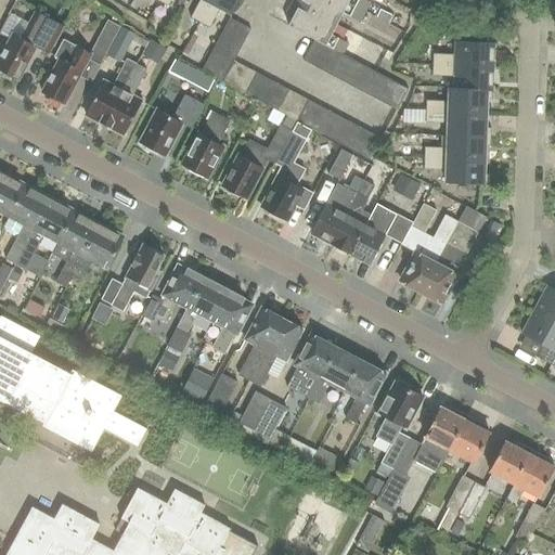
[(201,0),(191,18),(201,23),(213,0),(201,0)]
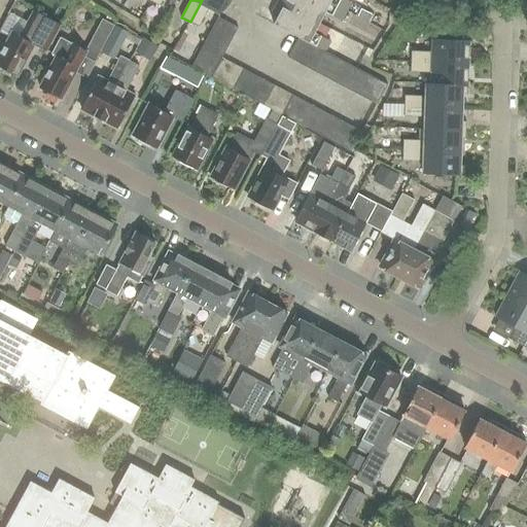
[(202,0),(190,22),(200,27),(210,8),(220,14),(227,0),(202,0)]
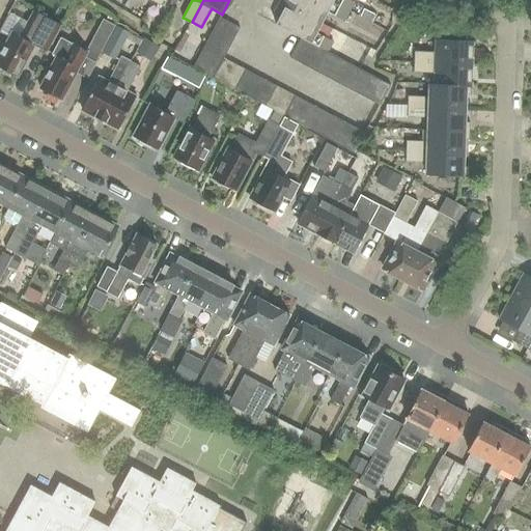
[(281,0),(281,1),(324,24),(329,12),(344,22),(350,12),(326,0),(281,0)]
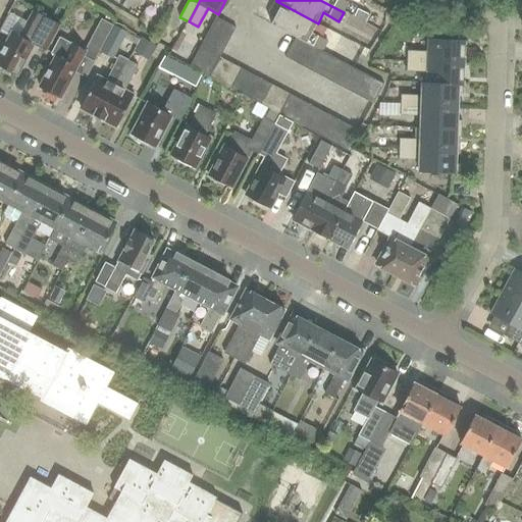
[(320,0),(344,12),(349,3),(344,0),(320,0)]
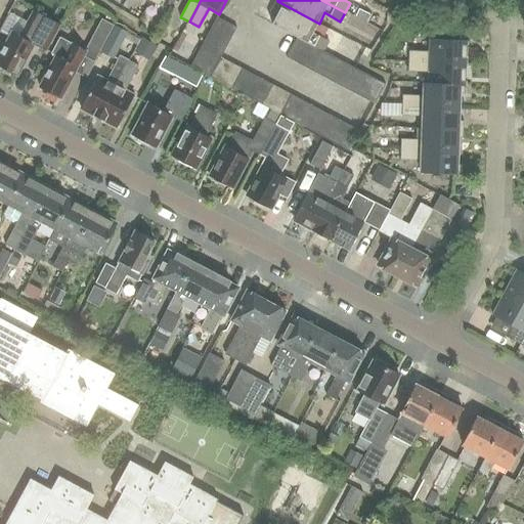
[(317,48),(323,52),(330,42),(313,34),(319,24),(277,1),(271,12),(277,15),(272,25),(298,38),(307,43),(317,48)]
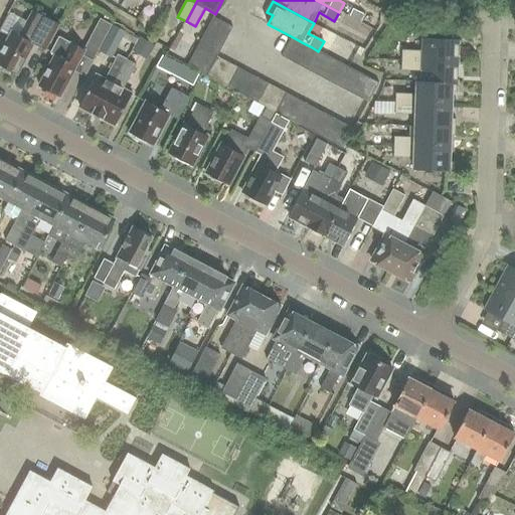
[(352,9),(348,17),(360,23),(364,16),(352,9)]
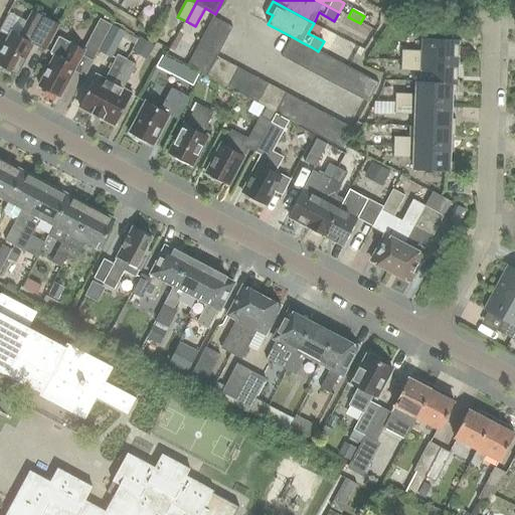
[(0,64),(17,74),(34,44),(47,51),(60,26),(33,12),(27,22),(19,36),(12,32),(0,53),(0,64)]
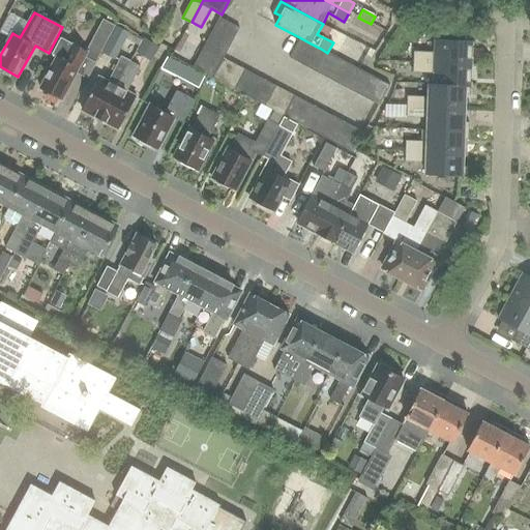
[(221,18),(215,28),(235,38),(240,28),(221,18)]
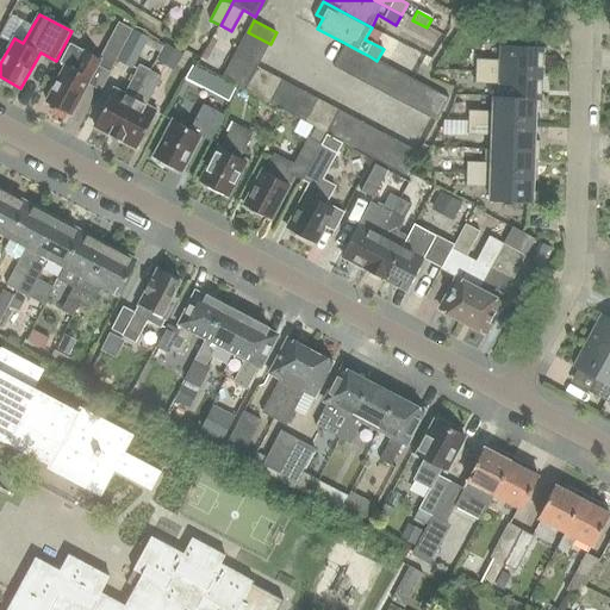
[(72,114),(97,67),(111,74),(134,31),(119,24),(99,60),(83,51),(70,44),(60,64),(64,67),(47,101),(72,114)]
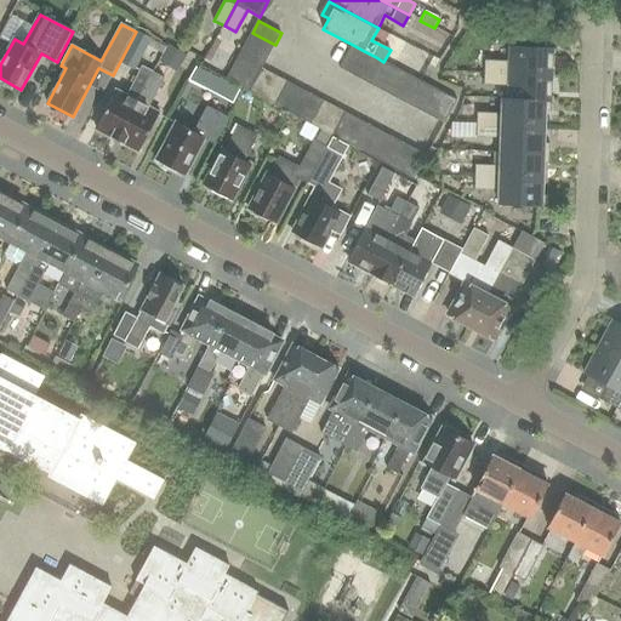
[(134,73),(151,41),(136,33),(119,64),(134,73)]
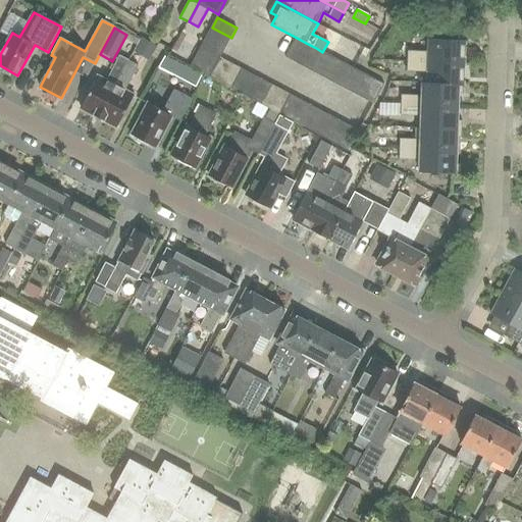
[(206,38),(226,48),(231,38),(212,28),(206,38)]
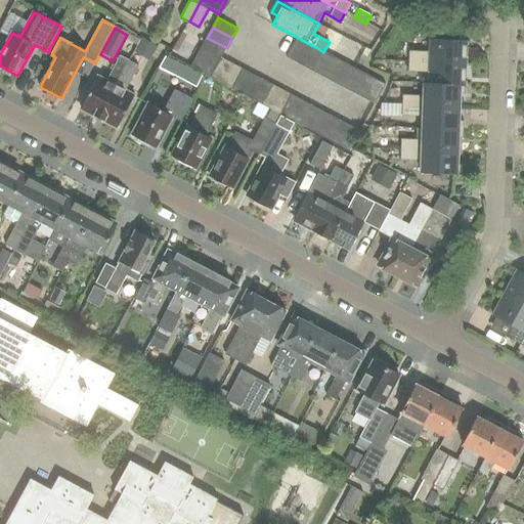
[(142,38),(136,48),(151,57),(158,47),(142,38)]
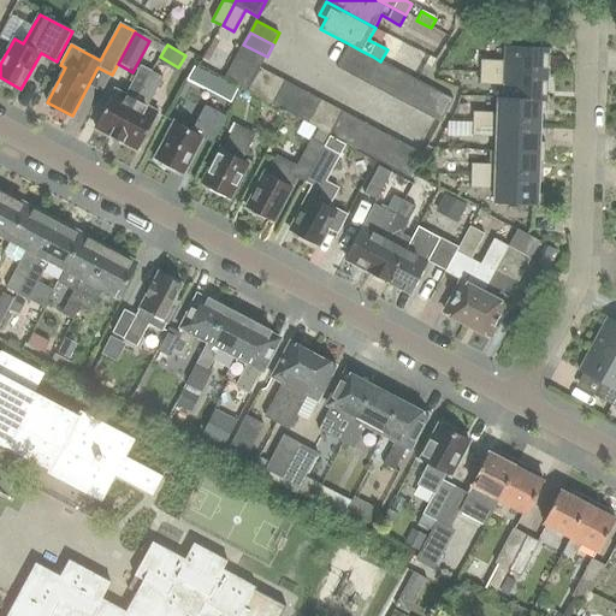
[(225,80),(248,92),(261,69),(267,57),(243,45),(225,80)]
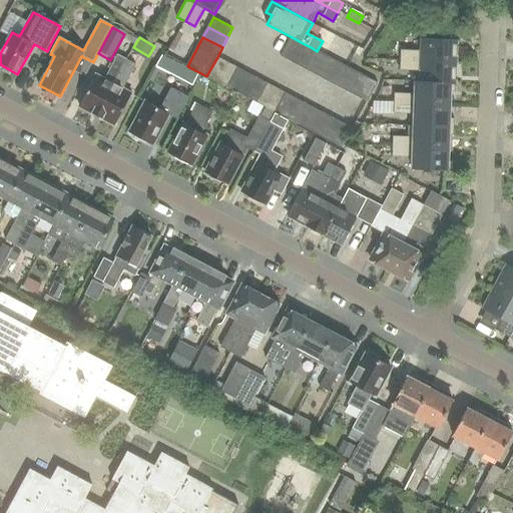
[(291,62),(301,42),(292,37),(282,56),(291,62)]
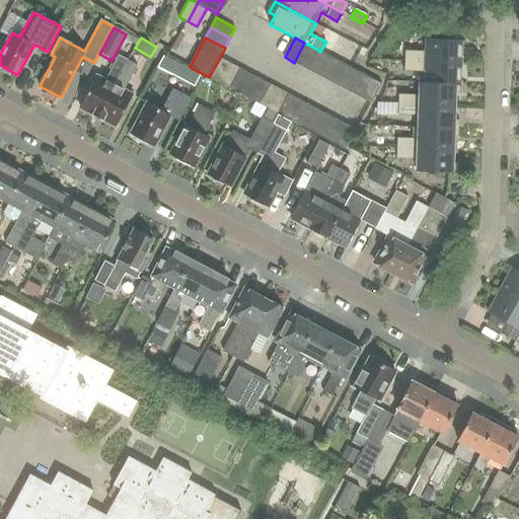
[(405,51),(405,61),(462,63),(462,41),(427,40),(426,52),(405,51)]
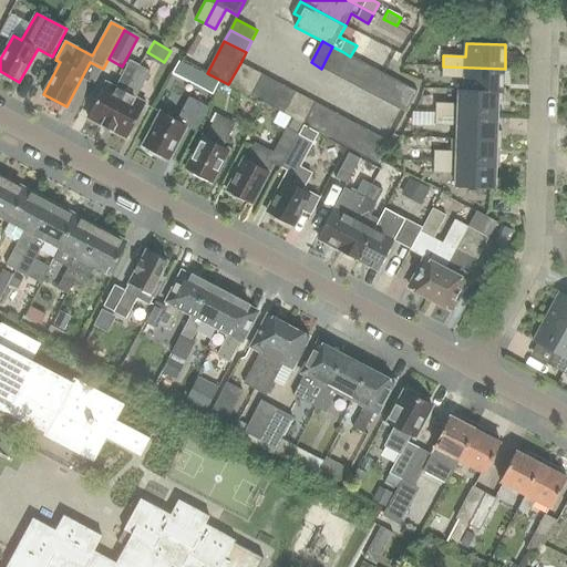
[(332,74),(343,52),(332,47),(321,69),(332,74)]
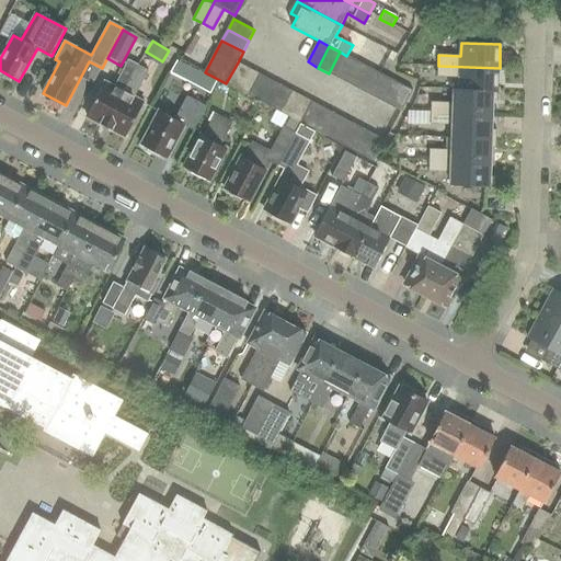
[(350,57),(346,56),(340,52),(329,73),(339,79),(350,57)]
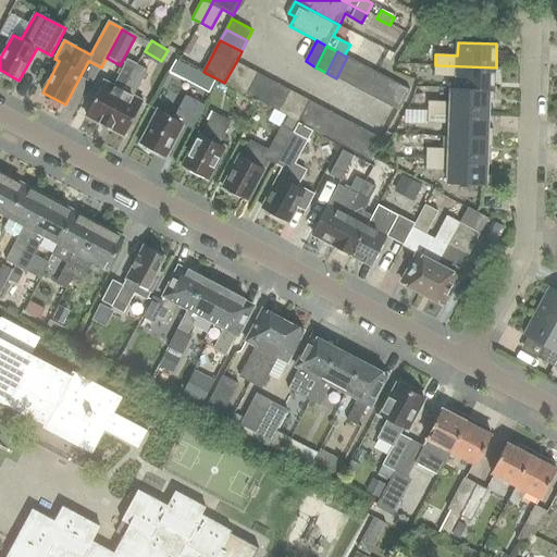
[(358,62),(347,57),(336,78),(347,84),(358,62)]
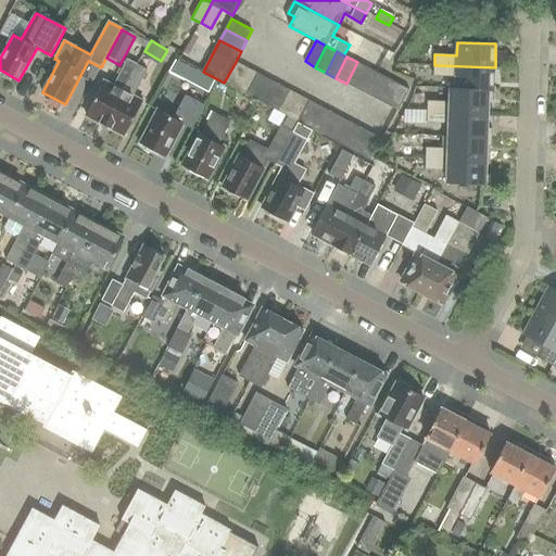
[(105,126),(137,66),(127,61),(113,88),(103,83),(86,116),(105,126)]
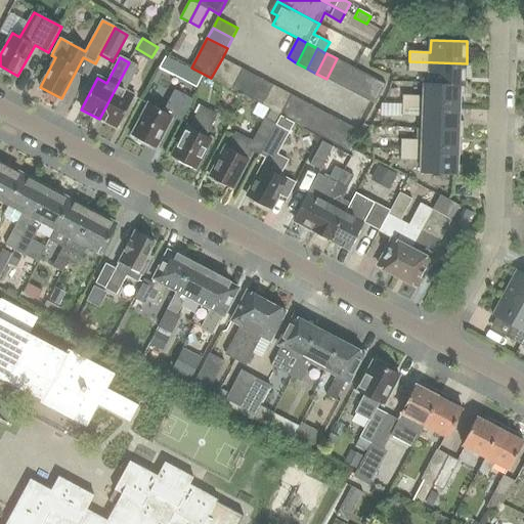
[(233,64),(222,58),(211,78),(223,84),(233,64)]
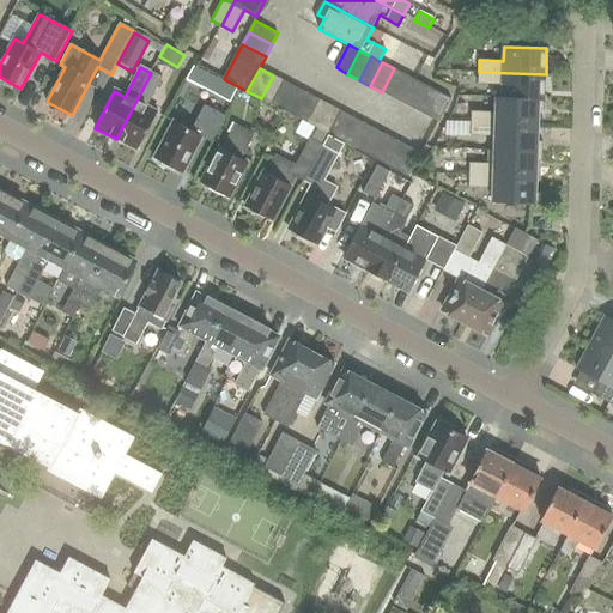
[(406,76),(394,68),(382,92),(393,98),(406,76)]
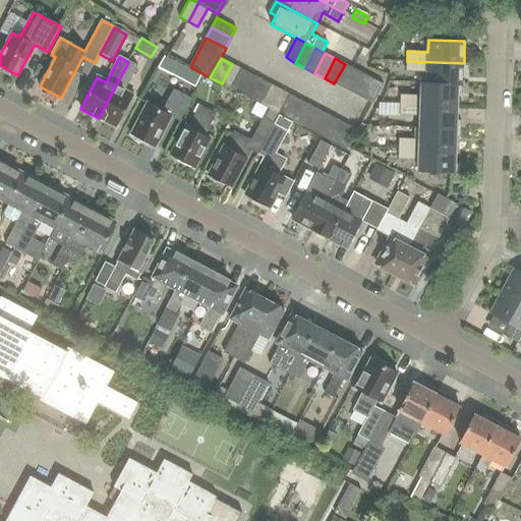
[(407,61),(406,71),(427,72),(426,83),(463,85),(464,63),(407,61)]
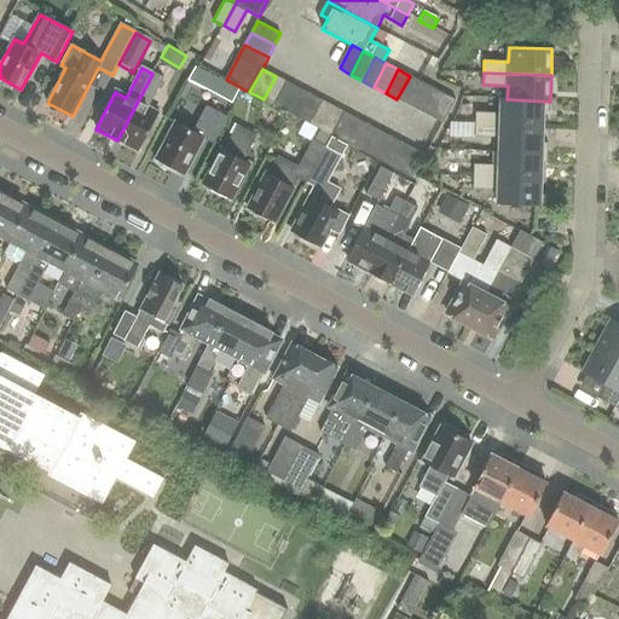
[(148,110),(163,79),(152,74),(117,140),(139,151),(158,115),(148,110)]
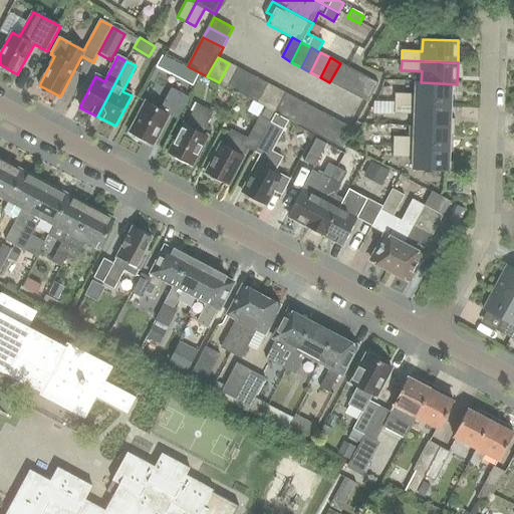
[(239,68),(229,63),(219,82),(228,87),(239,68)]
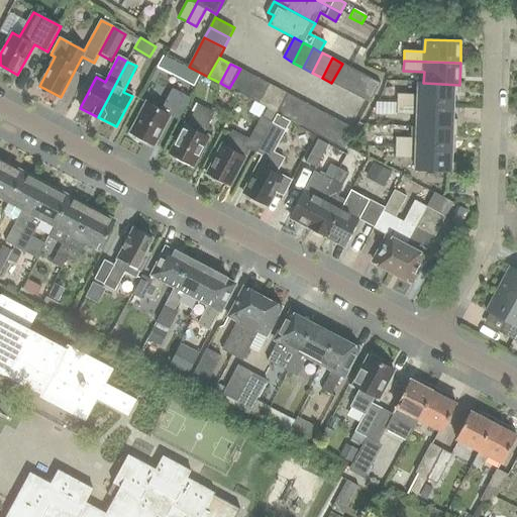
[(351,69),(342,64),(331,83),(341,88),(351,69)]
